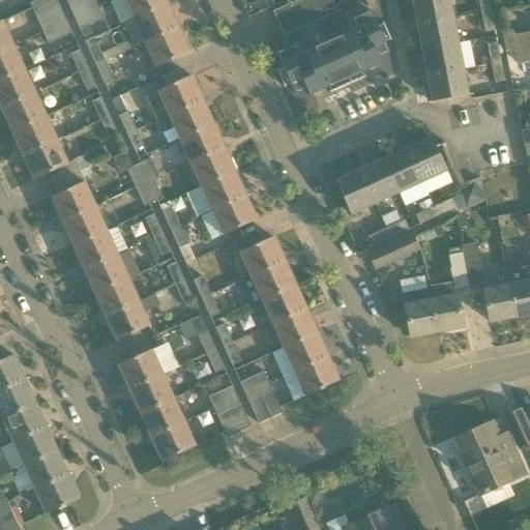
[(41,0),(38,0),(30,4),(32,8),(39,26),(52,20),(41,0)]
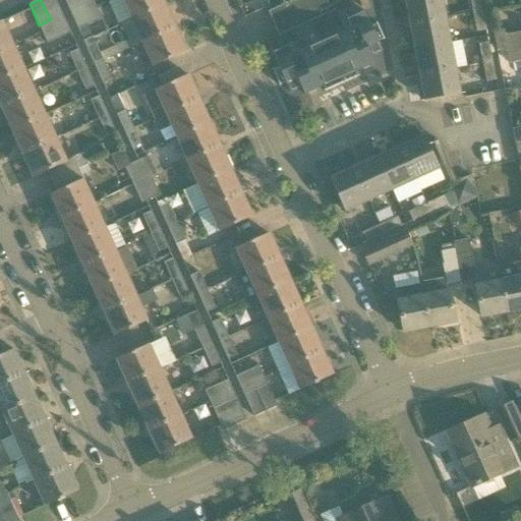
[(55,0),(41,0),(51,19),(62,14),(55,0)]
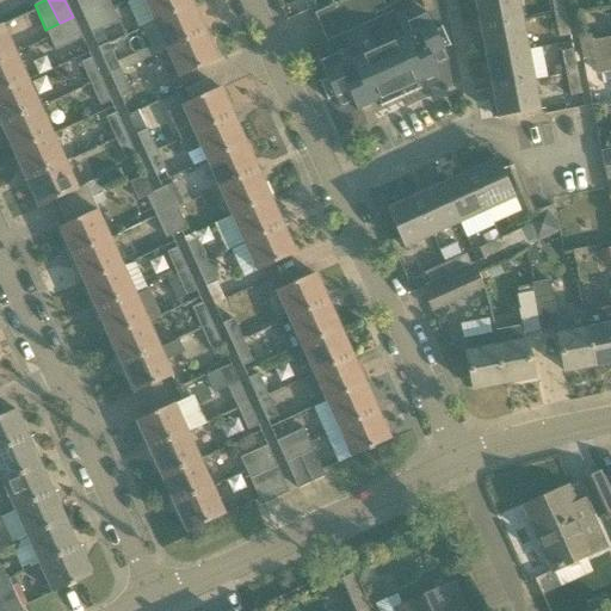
[(92,0),(75,0),(81,13),(96,6),(92,0)]
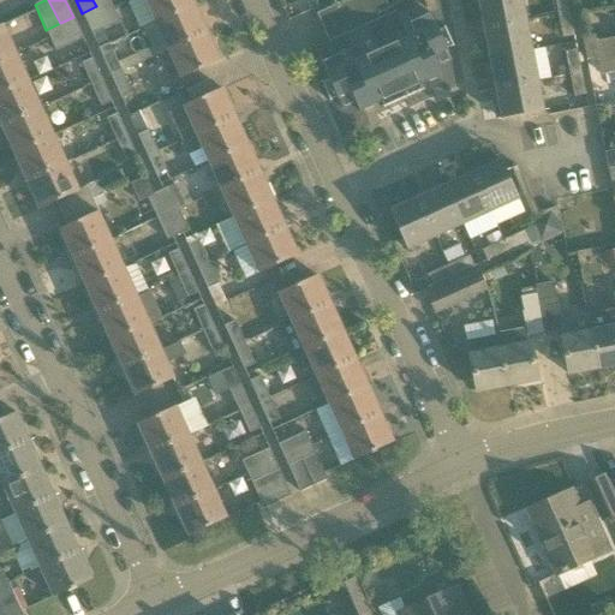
[(96,6),(82,13),(87,24),(115,11),(109,0),(96,6)]
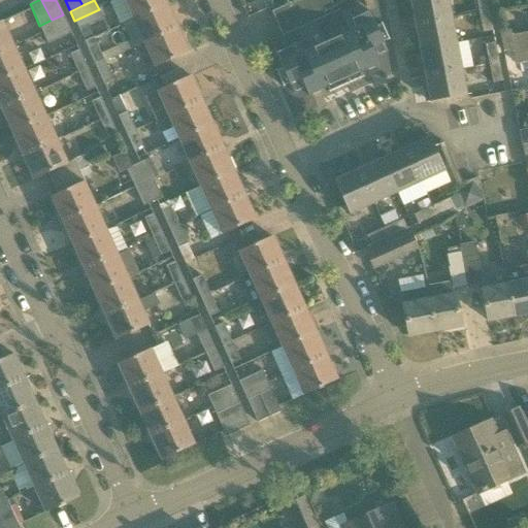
[(124,0),(134,20),(167,5),(164,0),(124,0)]
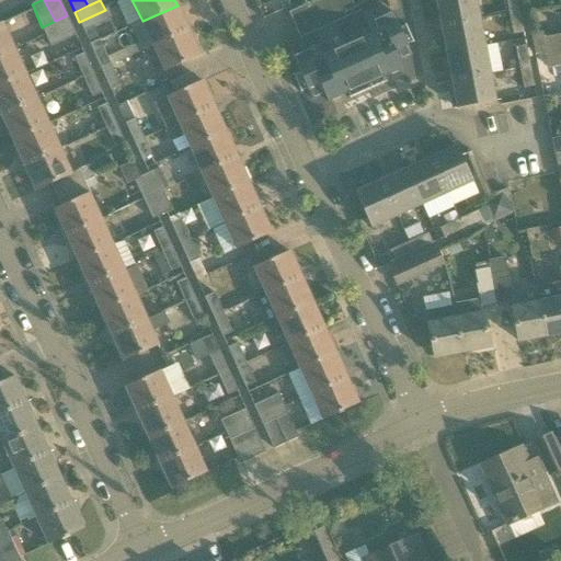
[(289,13),(300,38),(346,18),(344,13),(355,9),(351,0),(322,0),(315,1),(289,13)]
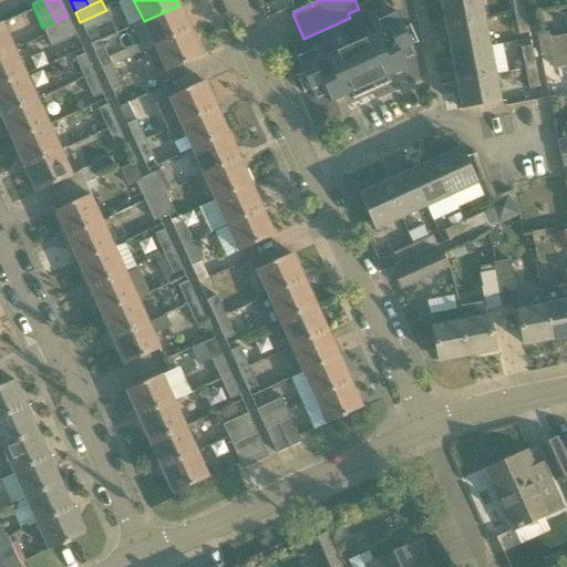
[(480,0),(440,0),(445,27),(484,20),(480,0)]
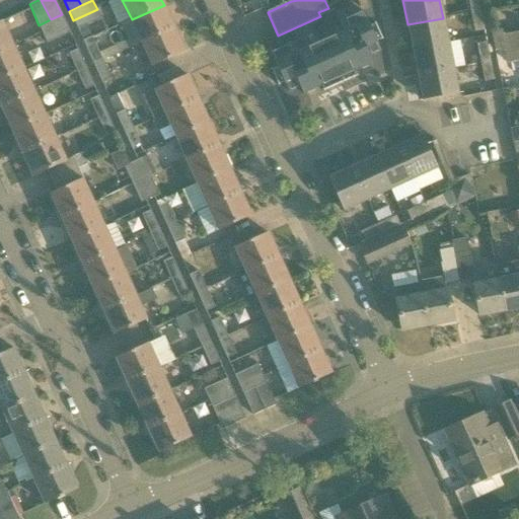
[(480,11),(477,0),(468,0),(471,12),(480,11)]
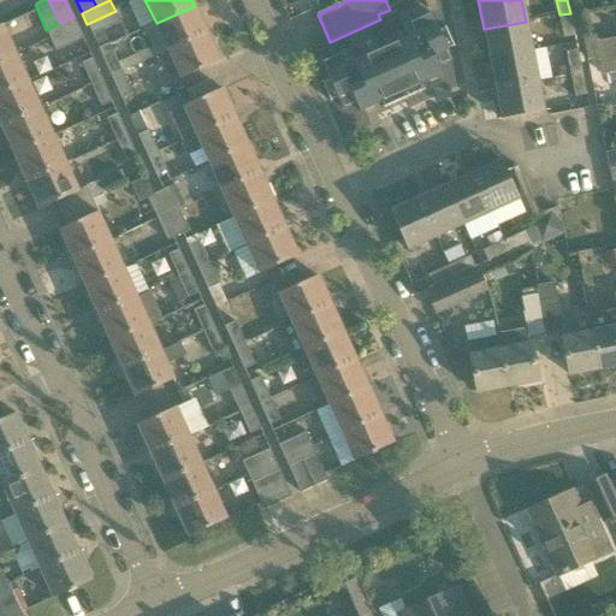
[(195,6),(157,23),(169,52),(208,34),(195,6)]
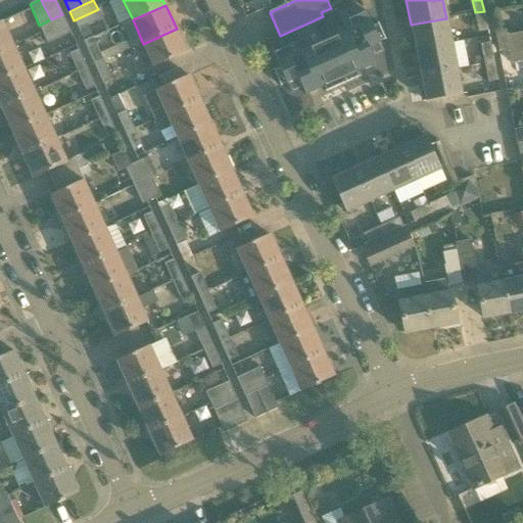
[(98,9),(74,20),(79,30),(102,18),(98,9)]
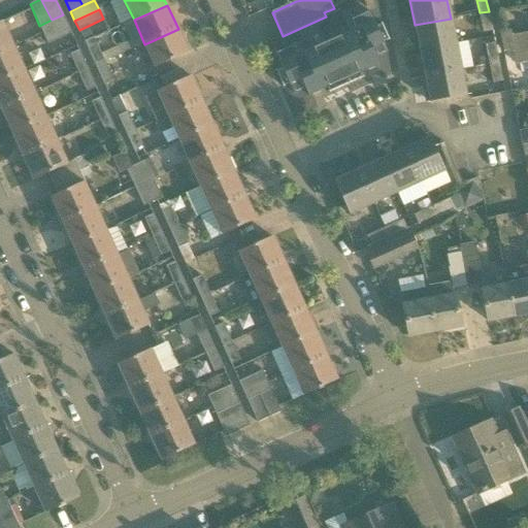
[(489,11),(480,12),(483,32),(493,30),(489,11)]
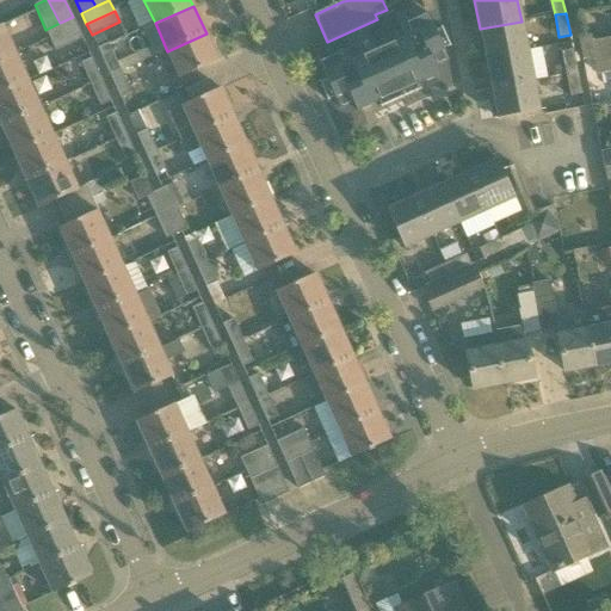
[(449,47),(449,48),(450,47),(442,28),(440,28),(440,29),(436,31),(427,14),(400,28),(405,38),(352,62),(347,50),(319,63),(326,80),(321,81),(319,82),(327,102),(329,100),(334,98),(339,107),(352,102),(356,111),(377,102),(380,106),(380,109),(420,91),(420,88),(419,90),(417,84),(438,74),(434,66),(448,60),(443,49),(449,47)]
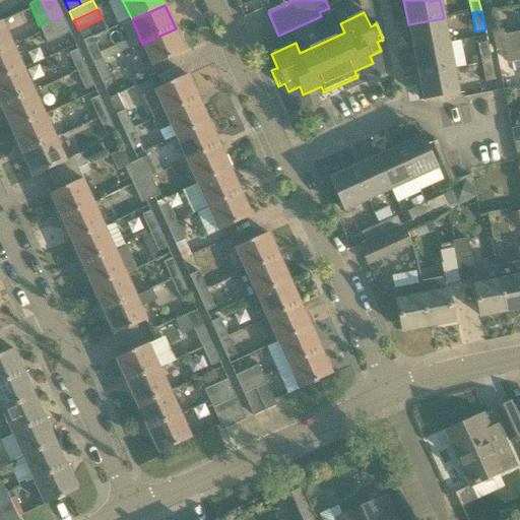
[(51,19),(39,25),(43,35),(66,23),(62,14),(51,19)]
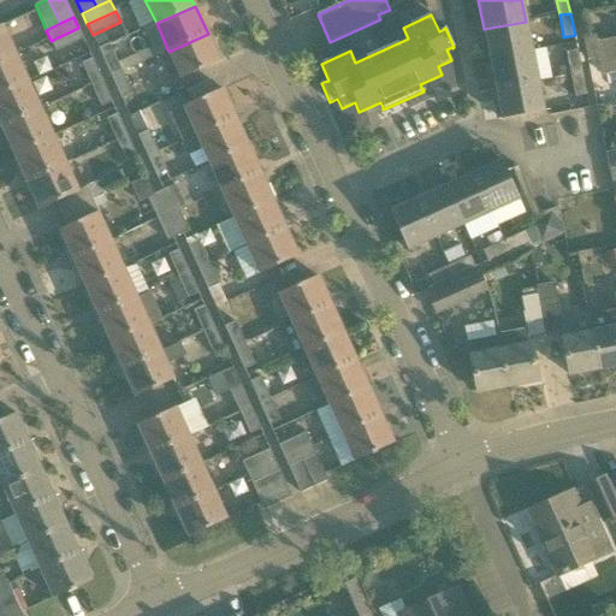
[(526,22),(484,29),(490,59),(532,52),(526,22)]
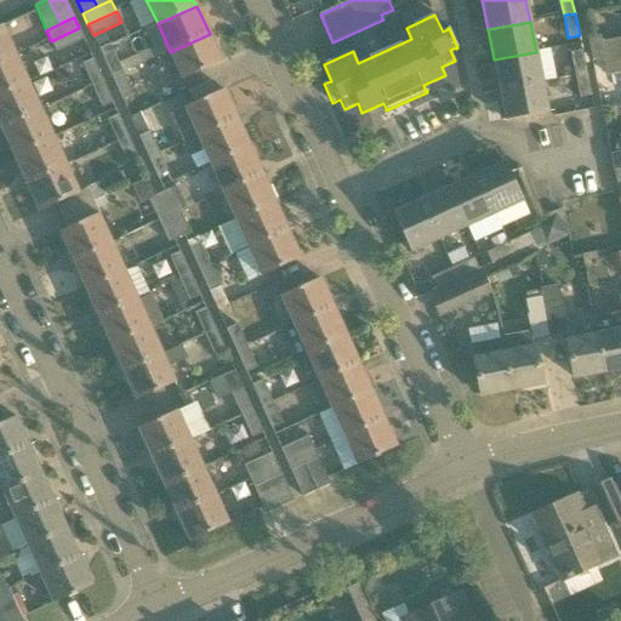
[(0,60),(16,53),(3,26),(0,26),(0,60)]
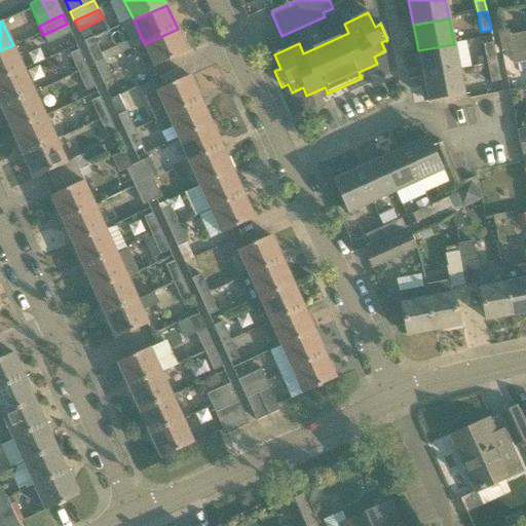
[(67,24),(43,35),(47,44),(71,33),(67,24)]
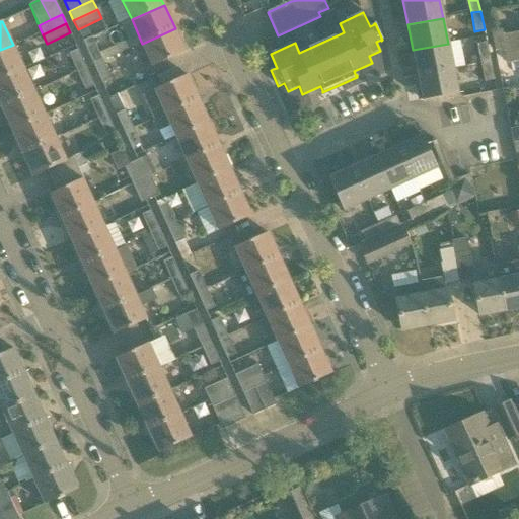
[(175,28),(142,44),(153,67),(186,52),(175,28)]
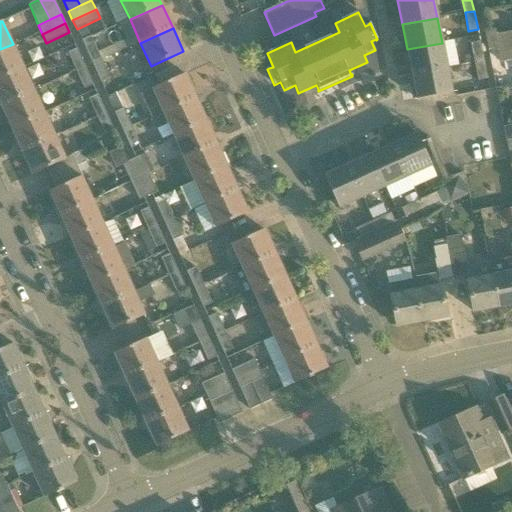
[(498,47),(498,49),(511,46),(511,31),(496,35),(495,29),(484,31),(488,49),(498,47)]
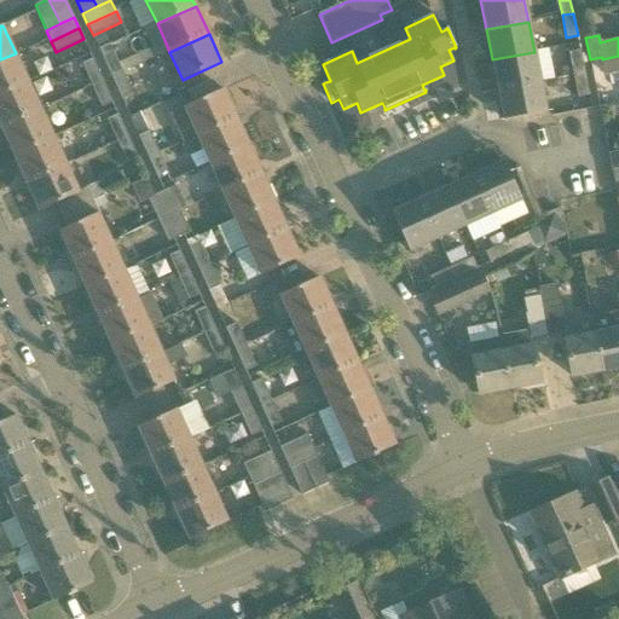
[(113,77),(123,73),(110,44),(99,48),(113,77)]
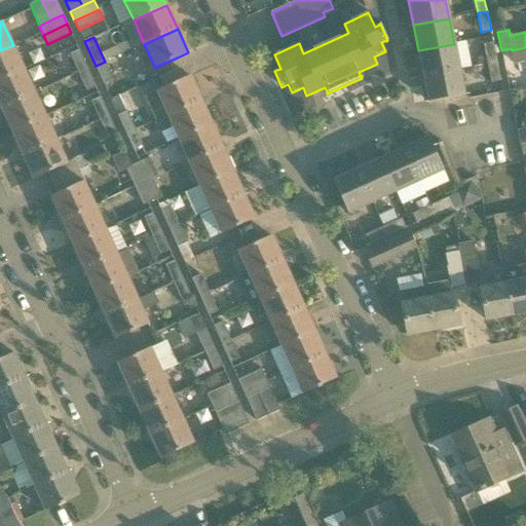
[(496,63),(492,43),(483,45),(487,65),(496,63)]
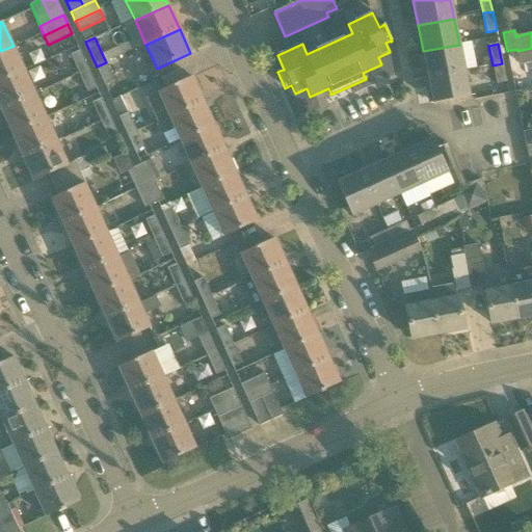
[(423,51),(428,78),(464,71),(459,45),(423,51)]
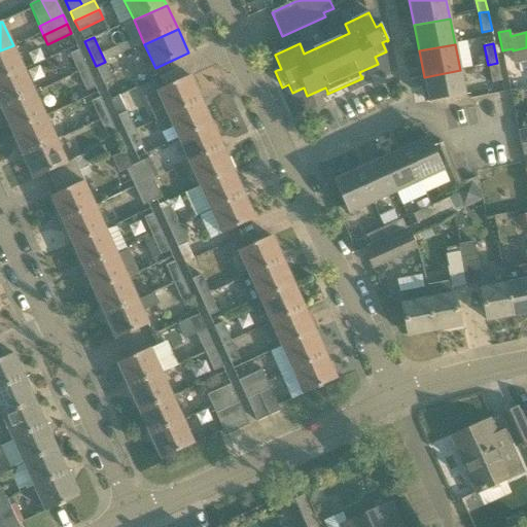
[(0,79),(24,69),(13,45),(0,50),(0,79)]
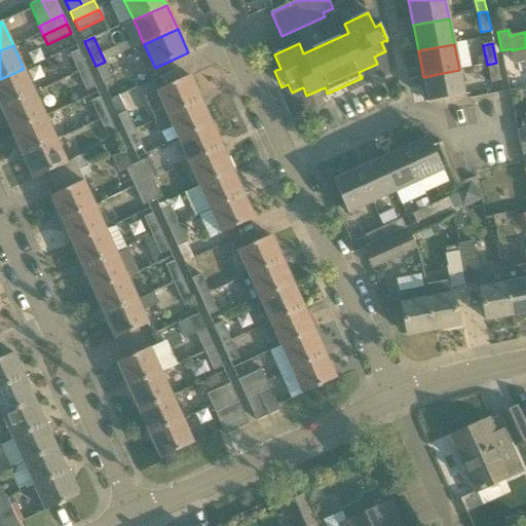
[(525,47),(512,50),(514,64),(525,61),(525,47)]
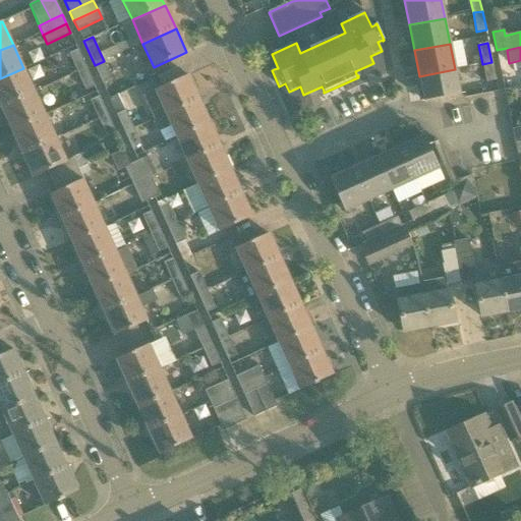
[(77,72),(87,68),(78,50),(69,54),(77,72)]
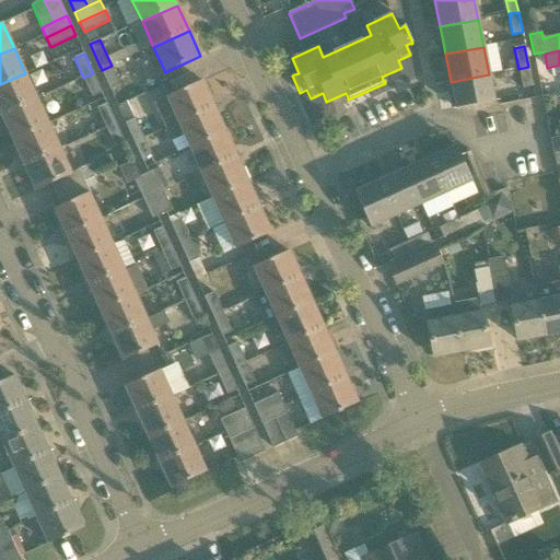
[(102,70),(109,89),(119,84),(112,66),(102,70)]
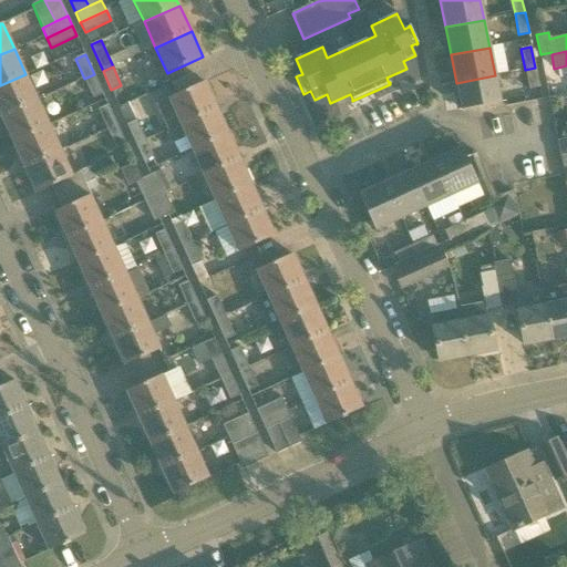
[(535,68),(525,70),(529,90),(539,88),(535,68)]
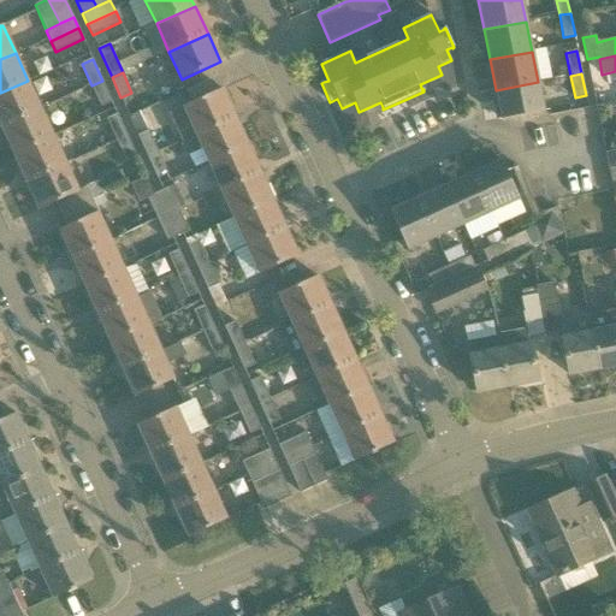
[(0,123),(1,126),(41,108),(28,81),(0,93),(0,123)]
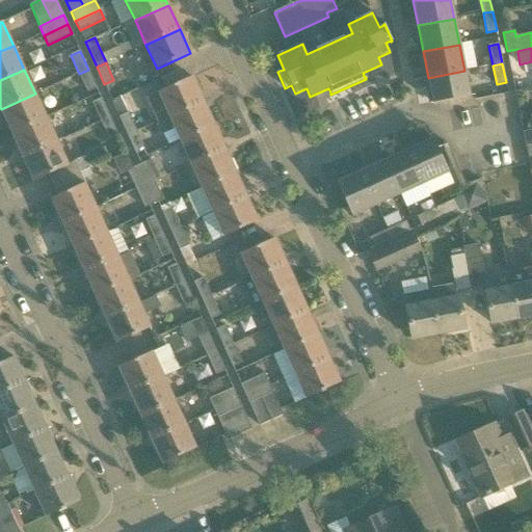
[(88,70),(79,74),(87,92),(97,88),(88,70)]
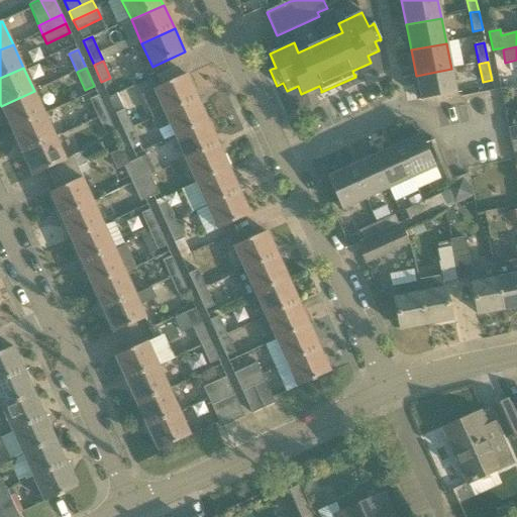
[(451,69),(416,76),(421,101),(456,94),(451,69)]
